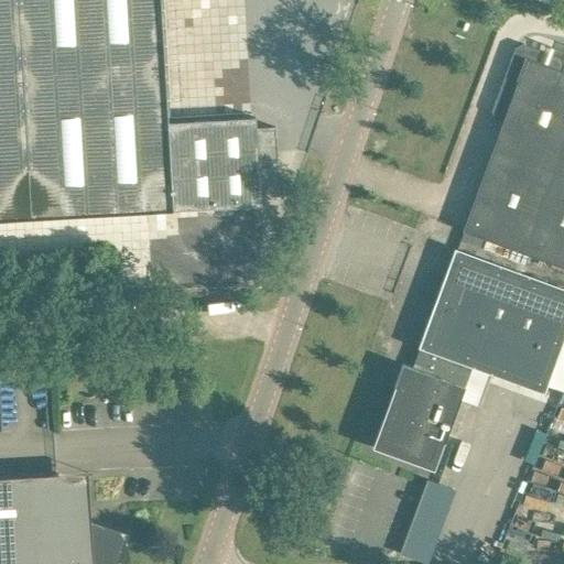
[(0,0),(0,220),(261,206),(258,162),(278,161),(275,126),(256,127),(256,118),(167,123),(160,0),(0,0)]
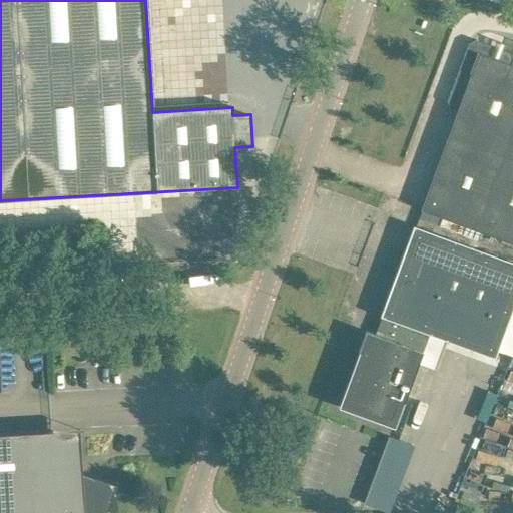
[(476,228),(512,128),(512,66),(510,65),(512,59),(509,52),(475,39),(468,42),(447,101),(450,108),(458,111),(422,209),(476,228)]
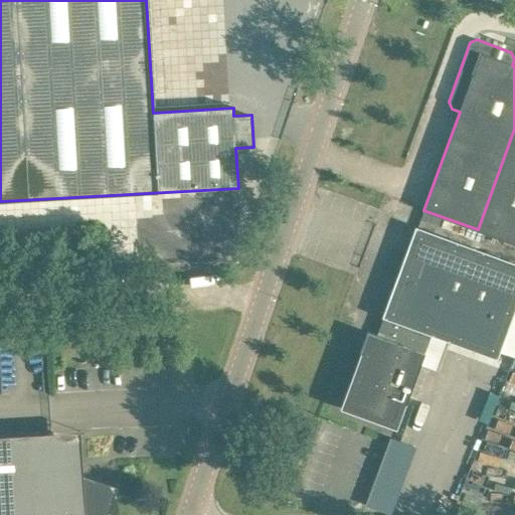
[(514,242),(514,129),(478,229),(514,242)]
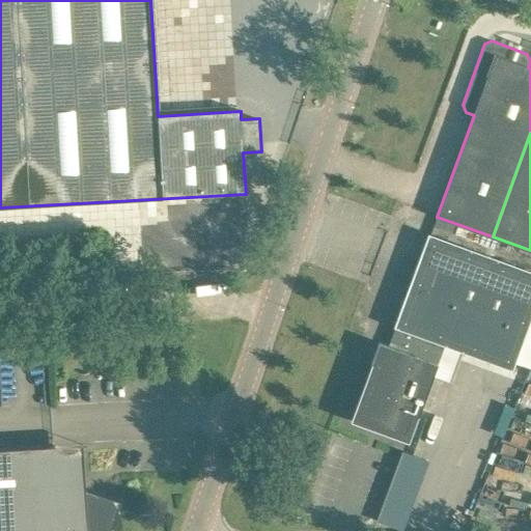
[(530,273),(427,235),(393,328),(395,328),(389,346),(379,342),(371,363),(376,365),(369,386),(368,386),(368,385),(367,384),(365,391),(366,392),(366,391),(367,391),(357,418),(406,436),(413,414),(418,416),(444,345),(511,369),(513,362),(530,368),(530,365),(530,273)]
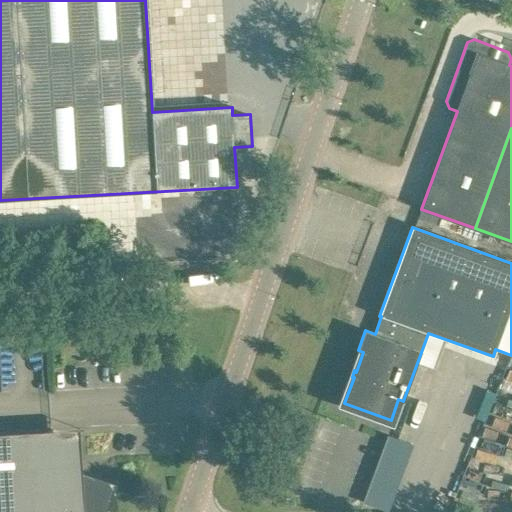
[(54,462),(53,438),(53,430),(0,432),(0,511),(105,511),(116,483),(54,462)]
